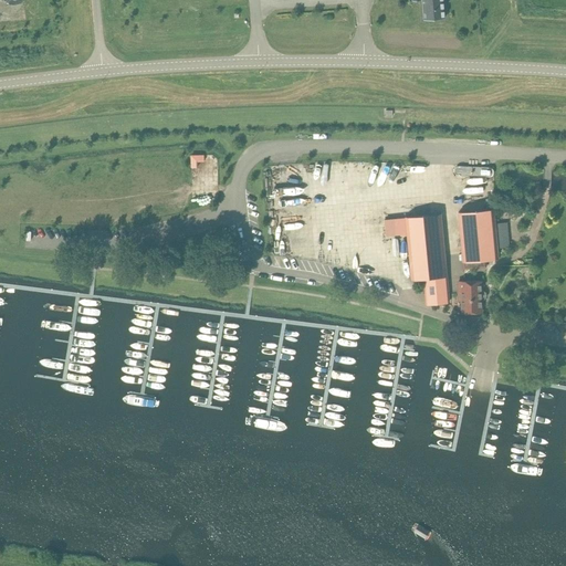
[(444,14),(444,11),(442,0),(412,0),(412,1),(421,1),(421,0),(422,0),(423,20),(444,18),(444,14)]
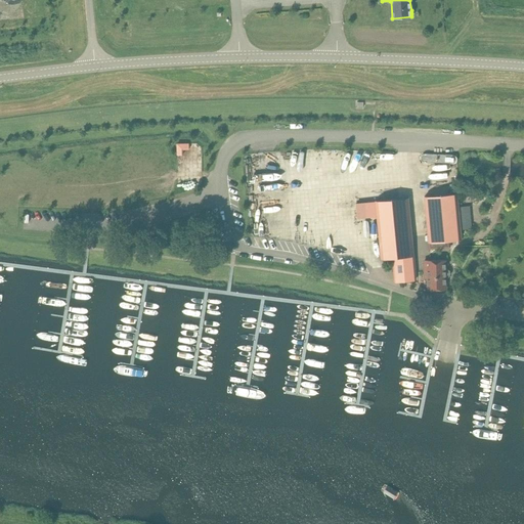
[(186,146),(186,140),(174,139),(174,151),(179,151),(179,146),(186,146)]
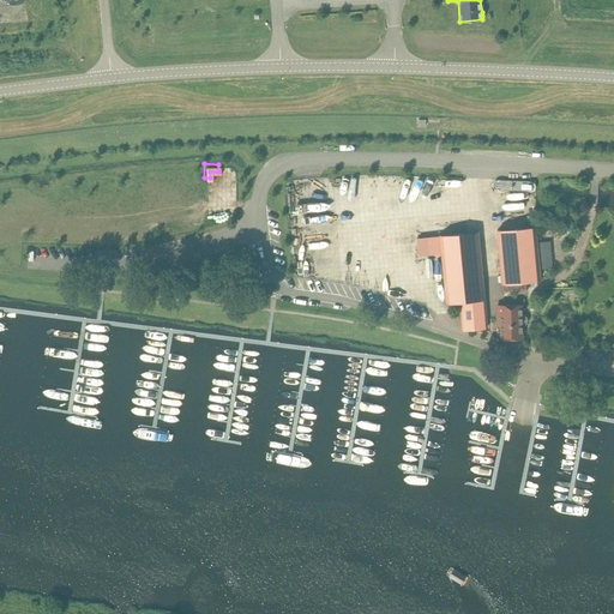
[(498,230),(503,284),(541,281),(536,227),(498,230)]
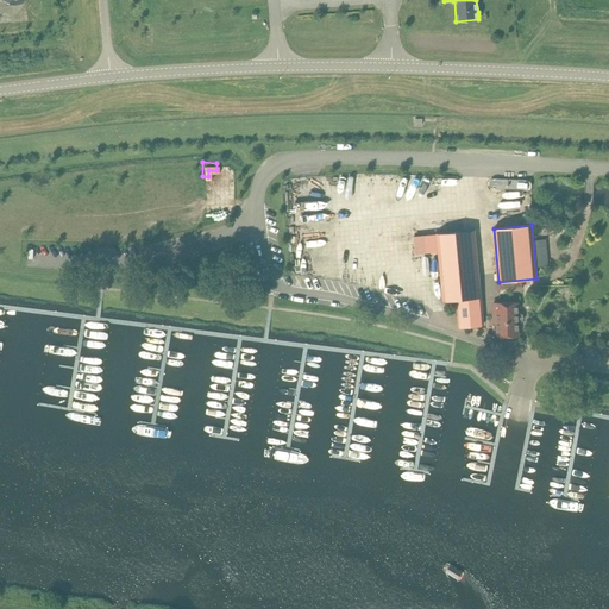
[(475,231),(437,234),(443,300),(456,299),(458,327),(483,325),(475,231)]
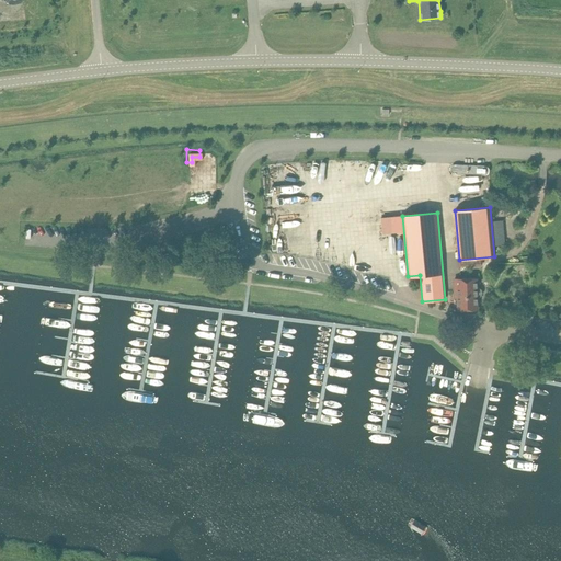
[(504,220),(495,220),(496,245),(505,244),(504,220)]
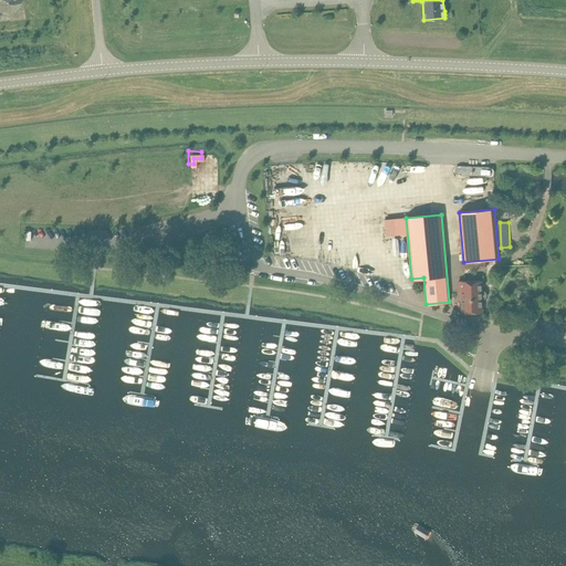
[(481,281),(470,281),(459,281),(459,290),(459,301),(462,301),(462,313),(481,313),(481,281)]
